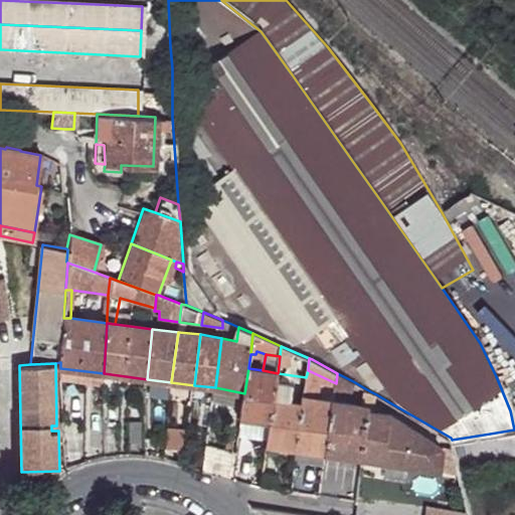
[(103,384),(104,373),(60,368),(60,378),(103,384)]
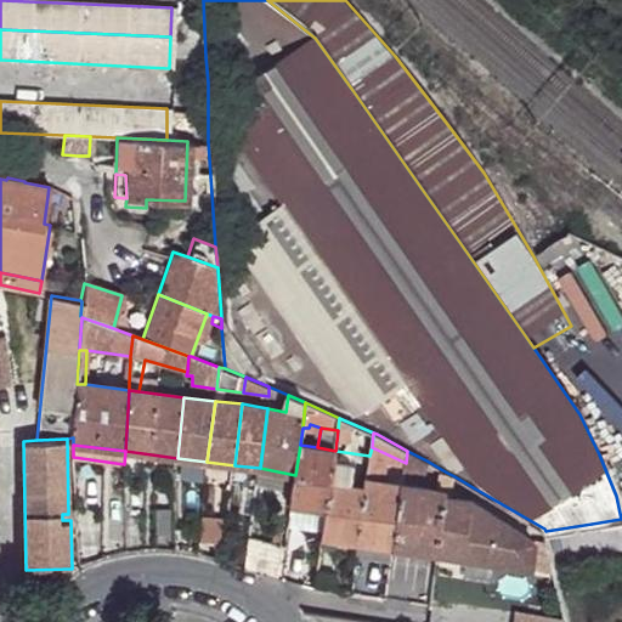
[(333,463),(335,451),(317,447),(300,445),(295,475),(294,490),(292,505),(327,510),(333,463)]
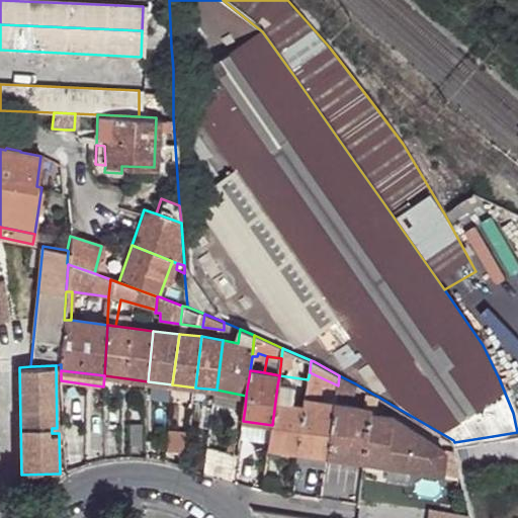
[(353,394),(355,383),(339,375),(338,385),(337,392),(353,394)]
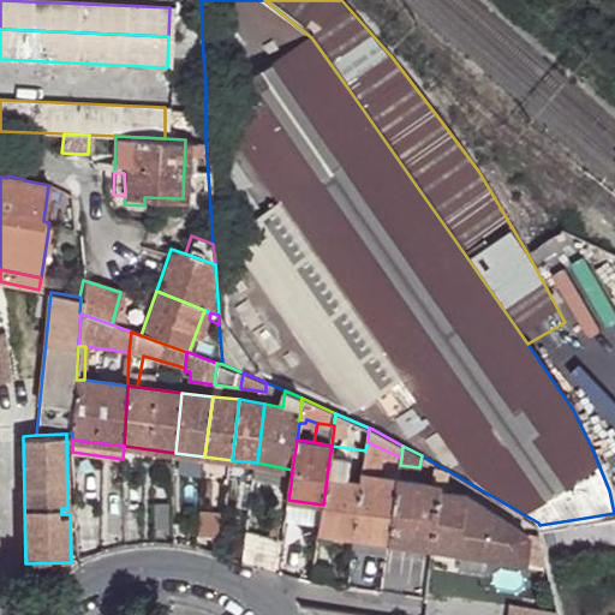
[(322,515),(320,532),(354,537),(362,484),(362,478),(357,477),(356,483),(346,481),(348,460),(329,458),(323,505),(322,515)]
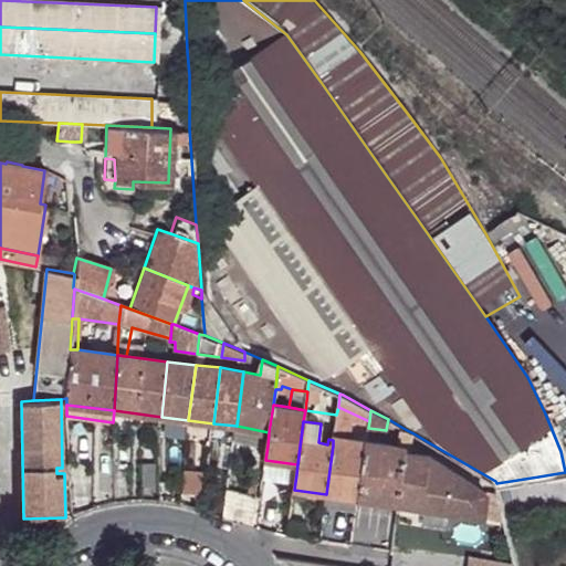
[(269,432),(237,426),(234,439),(268,446),(269,432)]
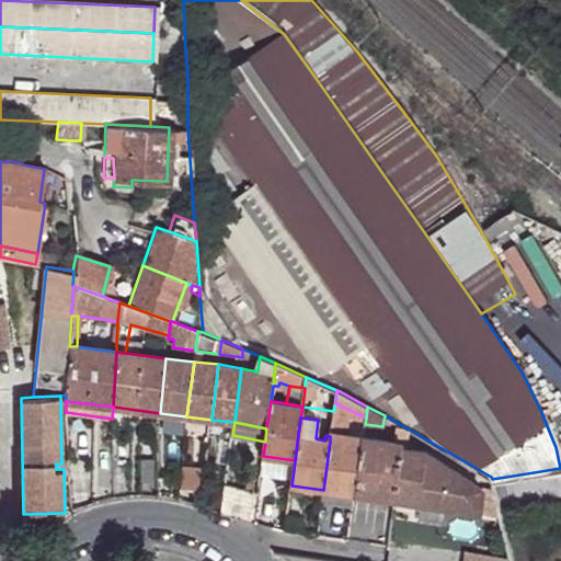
[(353,494),(363,438),(336,434),(331,434),(330,436),(330,442),(323,490),(353,494)]
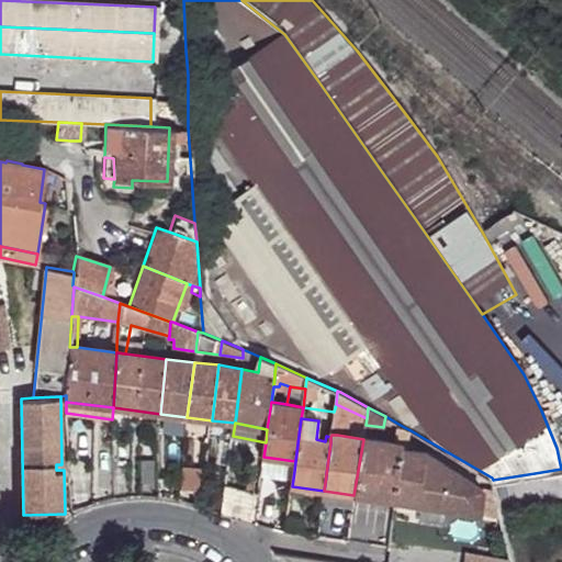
[(393,499),(401,448),(402,444),(363,439),(353,495),(393,499)]
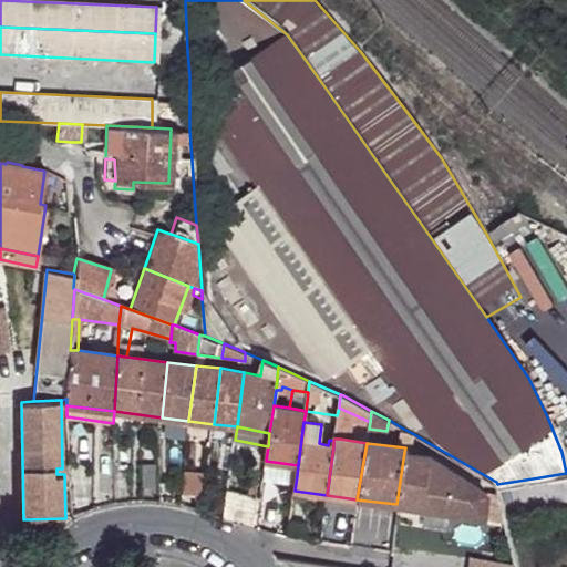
[(421,507),(429,455),(404,452),(397,504),(421,507)]
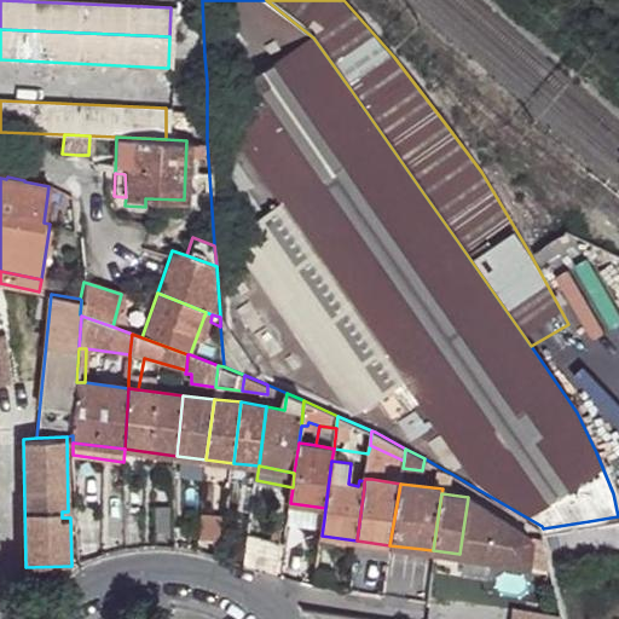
[(530,536),(468,497),(460,554),(526,562),(530,536)]
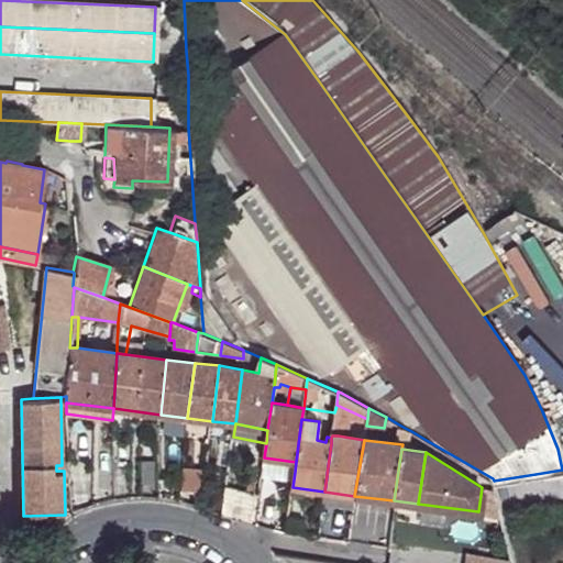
[(262,468),(295,472),(296,462),(264,457),(262,468)]
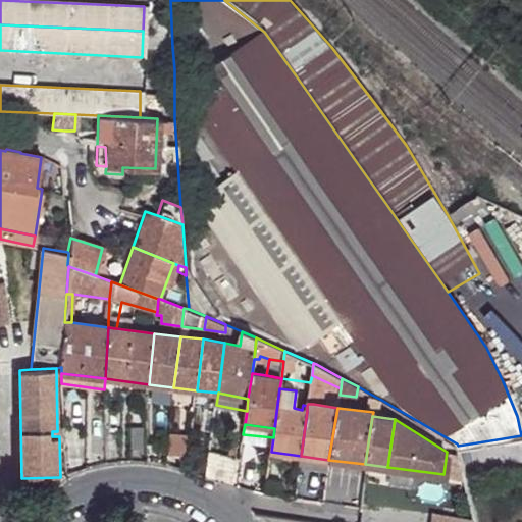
[(168,432),(165,453),(185,455),(187,434),(168,432)]
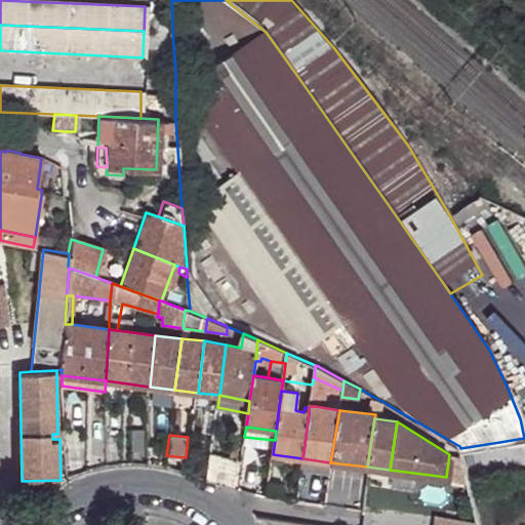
[(75,476),(83,473),(81,452),(66,452),(67,479),(75,476)]
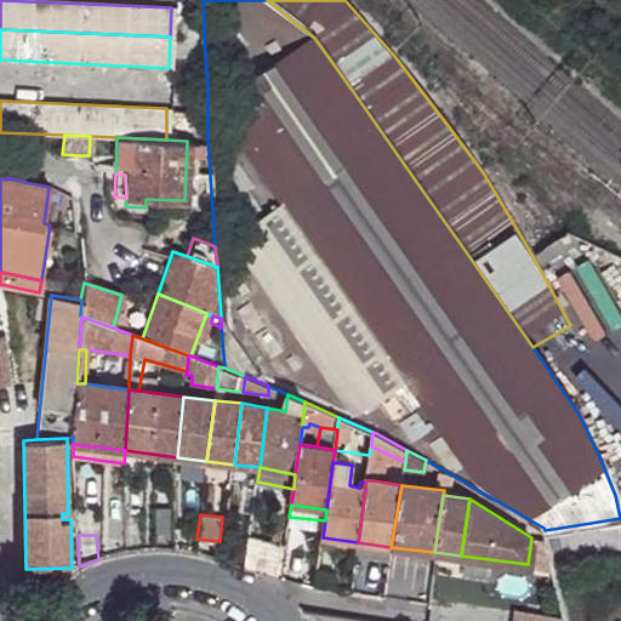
[(246,569),(280,579),(286,543),(250,536),(246,569)]
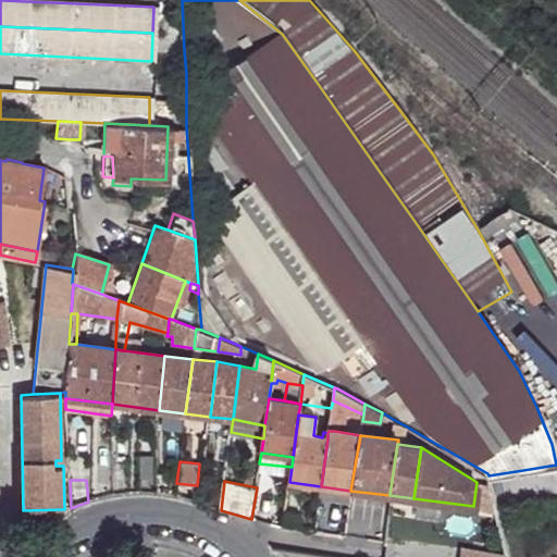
[(458,545),(456,556),(505,556),(504,552),(458,545)]
